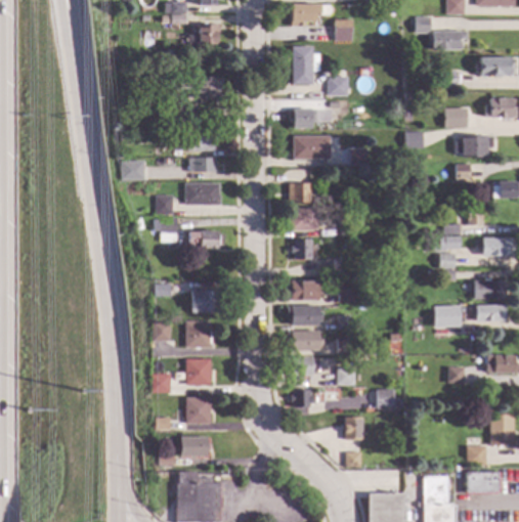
[(466,0),(466,13),(447,14),(447,0),(466,0)]
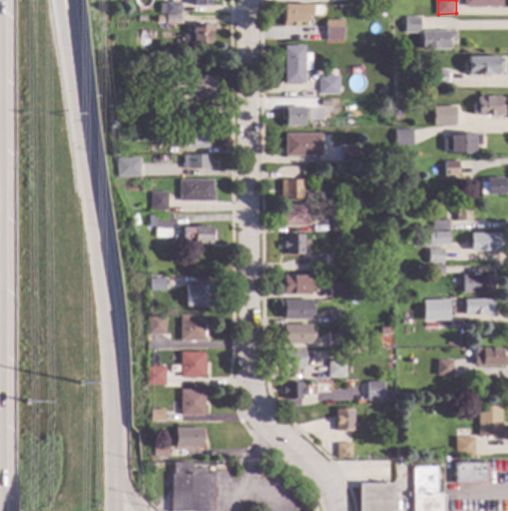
[(183,12),(162,12),(162,2),(183,1),(183,12)]
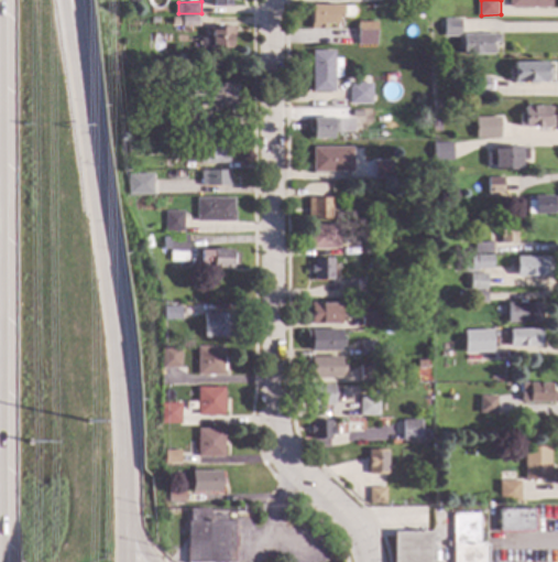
[(358,8),(358,13),(354,15),(341,15),(341,22),(330,22),(330,28),(314,26),(315,3),(354,4),(358,8)]
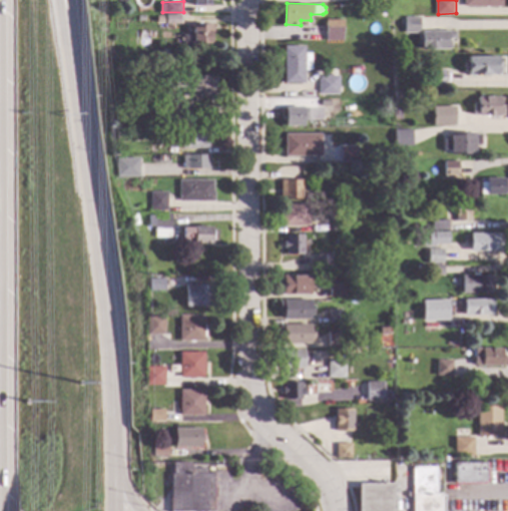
[(183,22),(168,22),(168,21),(160,21),(160,15),(168,15),(168,13),(183,13),(183,22)]
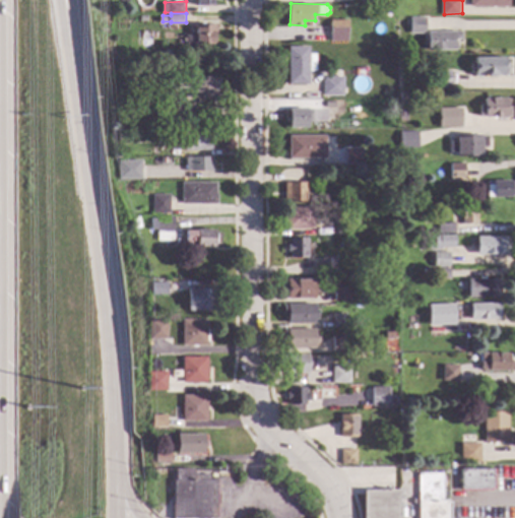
[(428,31),(412,31),(412,15),(428,15),(428,31)]
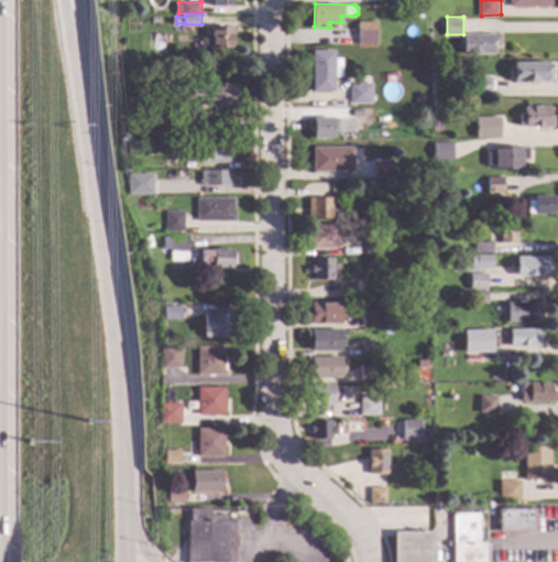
[(380,44),(361,44),(361,20),(380,20),(380,44)]
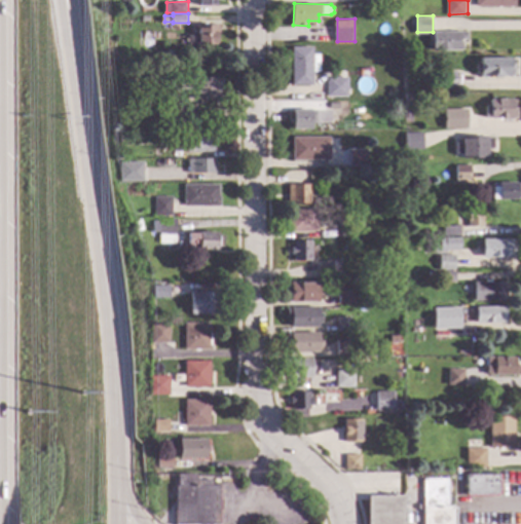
[(222,34),(219,35),(220,42),(190,43),(190,34),(200,34),(200,24),(222,23),(222,34)]
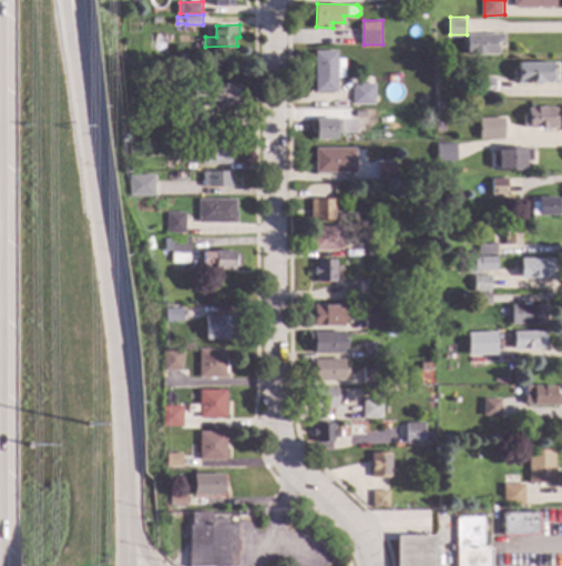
[(506,42),(499,43),(499,53),(467,53),(467,48),(470,48),(470,33),(506,33),(506,42)]
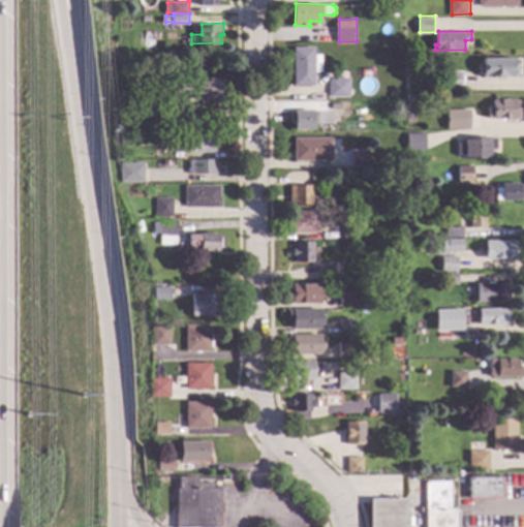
[(316,53),(324,53),(324,68),(317,68),(317,84),(297,84),(296,47),(316,47),(316,53)]
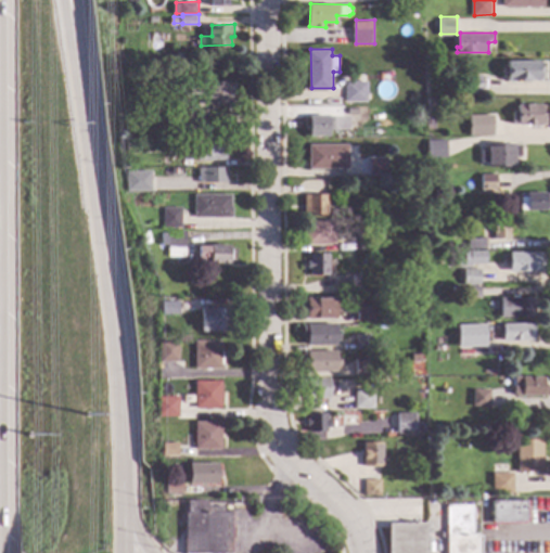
[(544,69),(546,69),(546,79),(510,80),(509,61),(544,60),(544,69)]
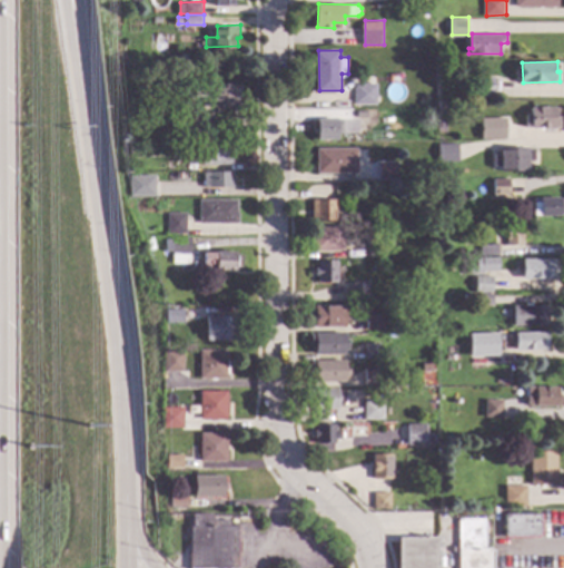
[(497,96),(478,95),(478,76),(498,77),(497,96)]
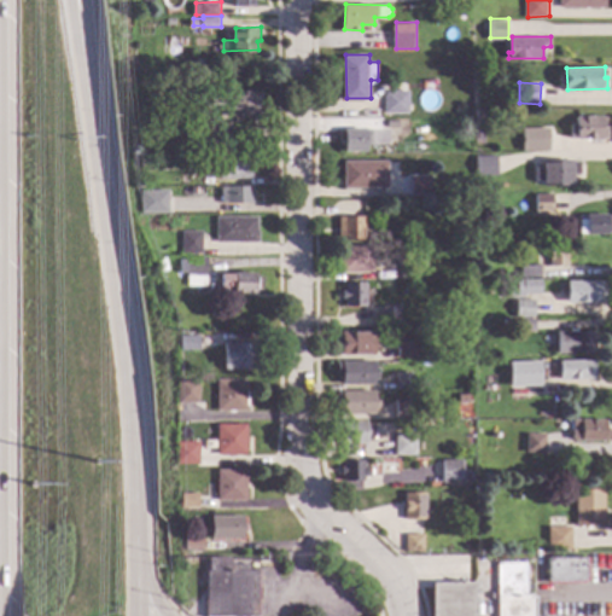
[(264,112),(227,112),(227,103),(214,103),(215,88),(264,88),(264,112)]
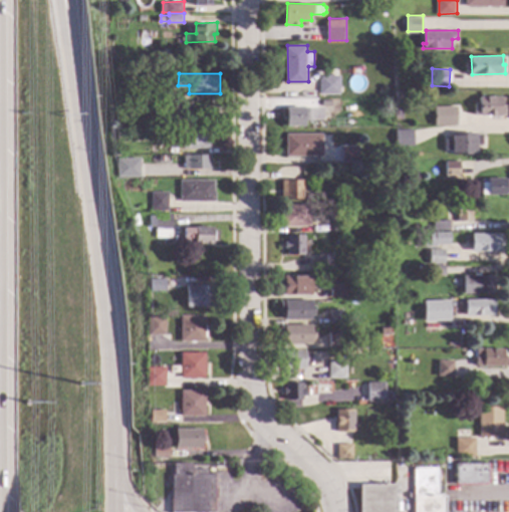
[(342,93),(321,93),(321,74),(342,74),(342,93)]
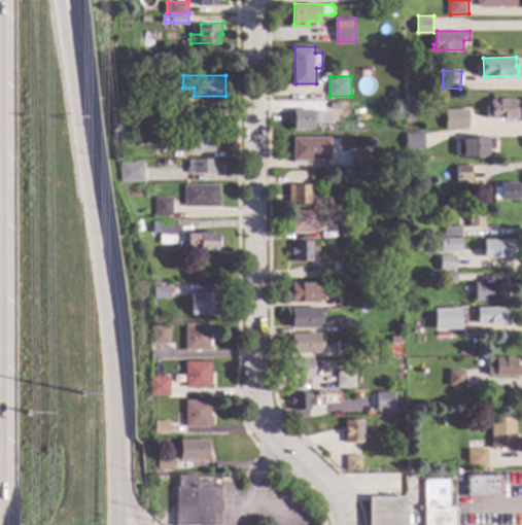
[(517,106),(521,106),(521,117),(517,117),(517,118),(493,118),(493,117),(489,117),(489,104),(493,104),(493,99),(517,98),(517,106)]
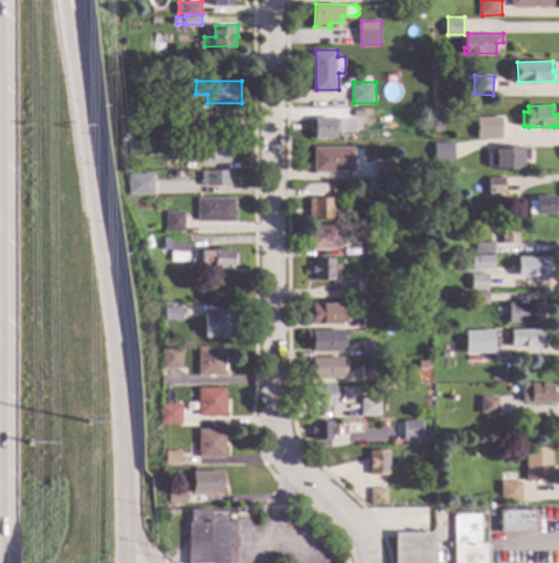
[(202,109),(201,134),(184,133),(184,109),(202,109)]
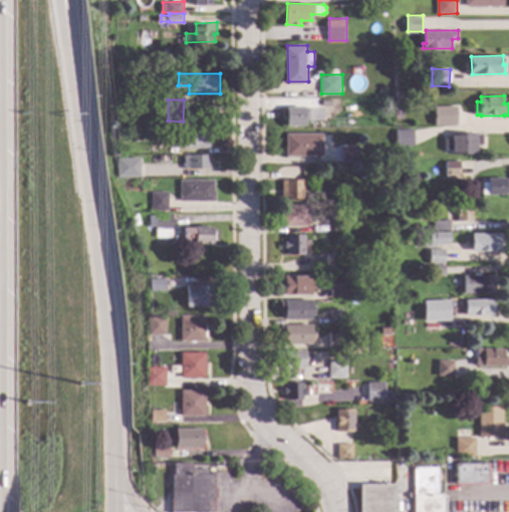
[(311,120),(307,120),(307,124),(288,124),(288,106),(311,106),(311,120)]
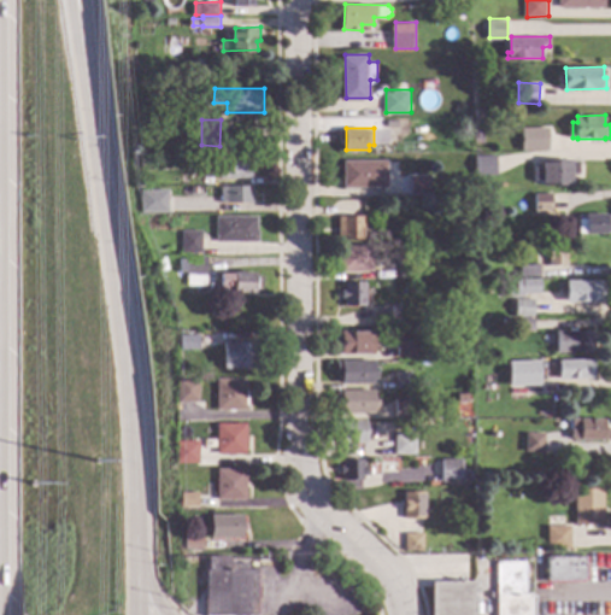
[(551,150),(533,151),(533,142),(530,144),(530,133),(533,132),(533,130),(550,130),(551,150)]
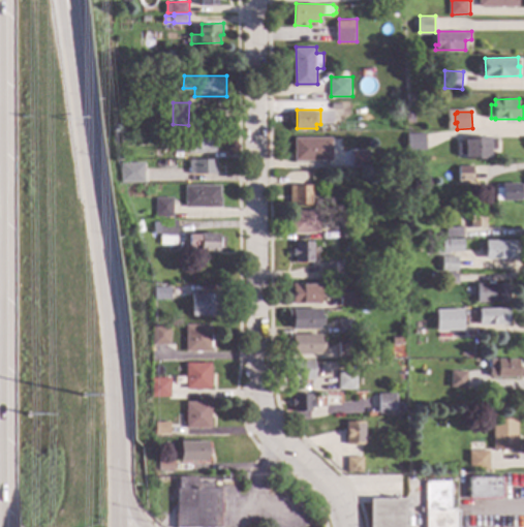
[(429,149),(410,150),(409,132),(428,132),(429,149)]
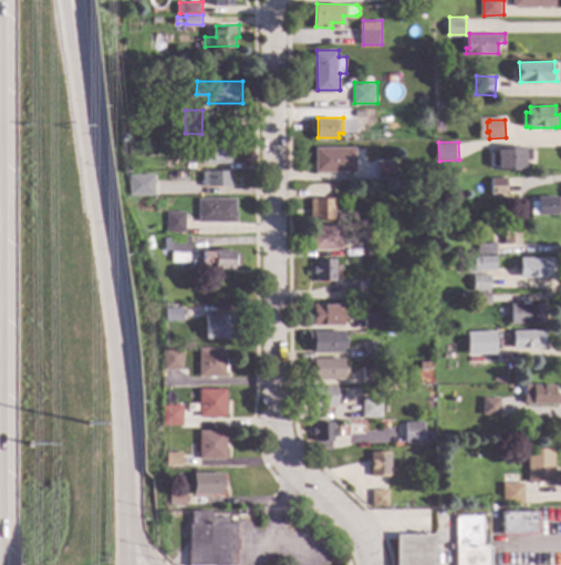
[(232,162),(204,162),(204,143),(232,143),(232,162)]
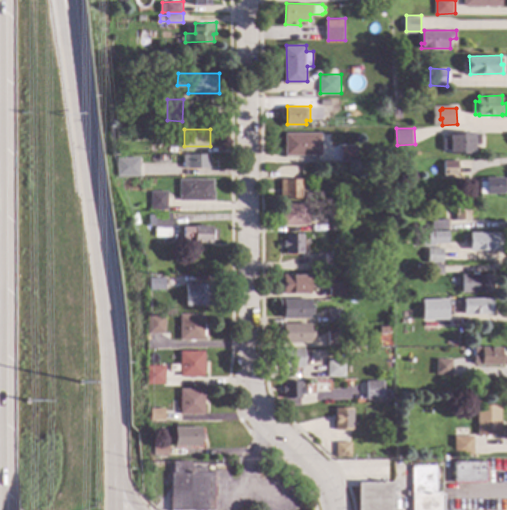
[(323,154),(287,155),(287,132),(323,132),(323,154)]
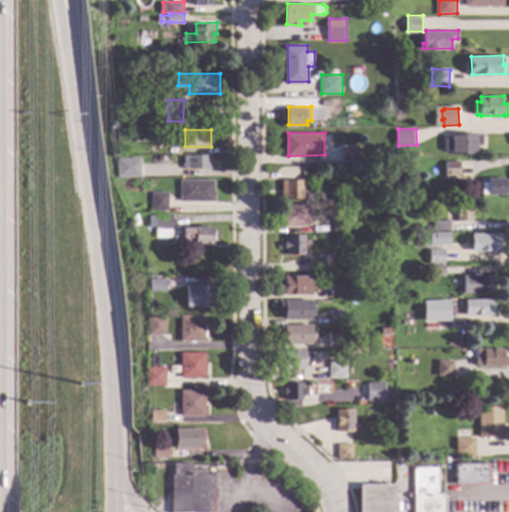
[(478,134),(484,134),(485,152),(478,152),(478,154),(454,154),(453,151),(448,151),(447,139),(454,139),(454,133),(478,133),(478,134)]
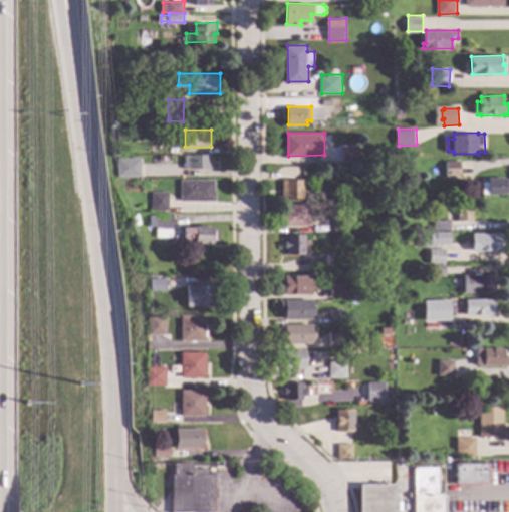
[(354,146),(345,146),(344,136),(353,136),(354,146)]
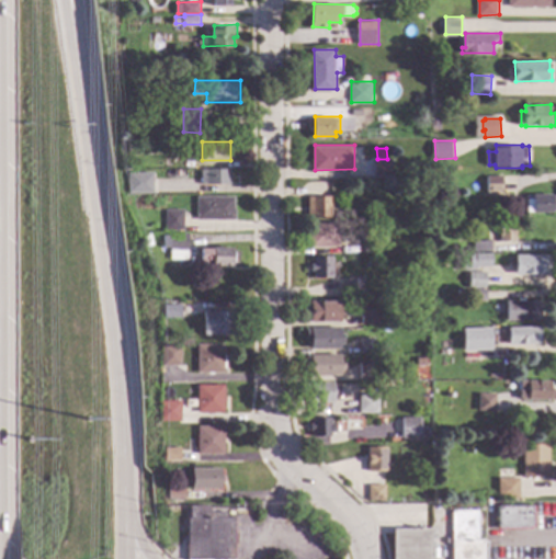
[(394,158),(376,158),(376,175),(395,175),(394,158)]
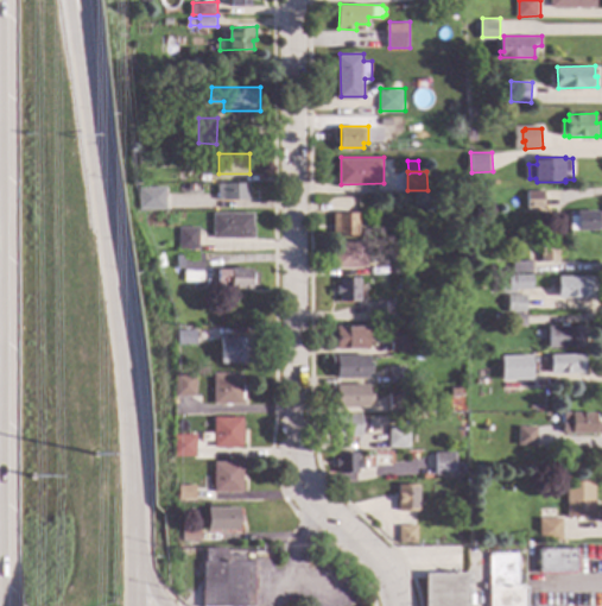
[(252,199),(221,199),(221,182),(252,183),(252,199)]
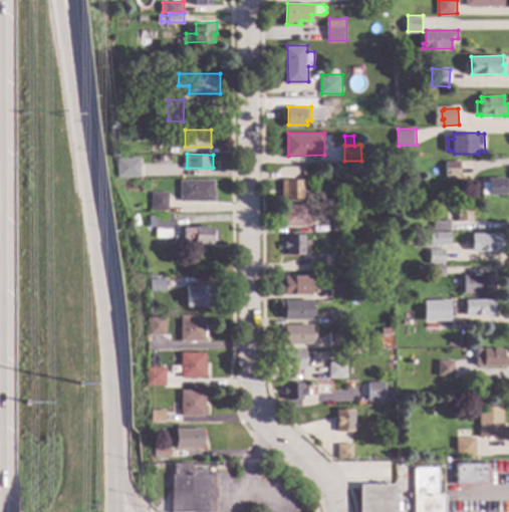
[(142,176),(119,176),(118,158),(142,157),(142,176)]
